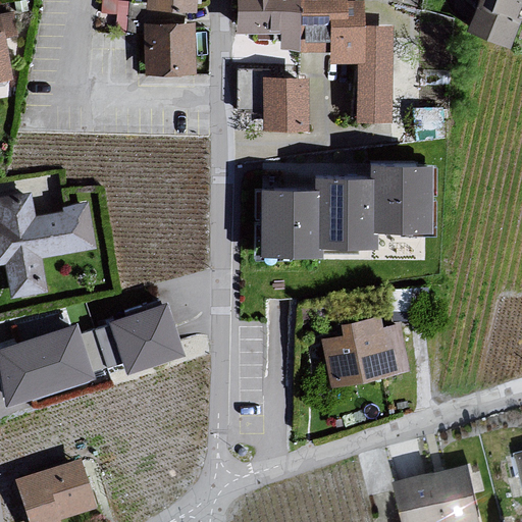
[(301,0),(238,0),(238,35),(280,35),(280,49),(328,50),(328,39),(301,39),(301,0)]
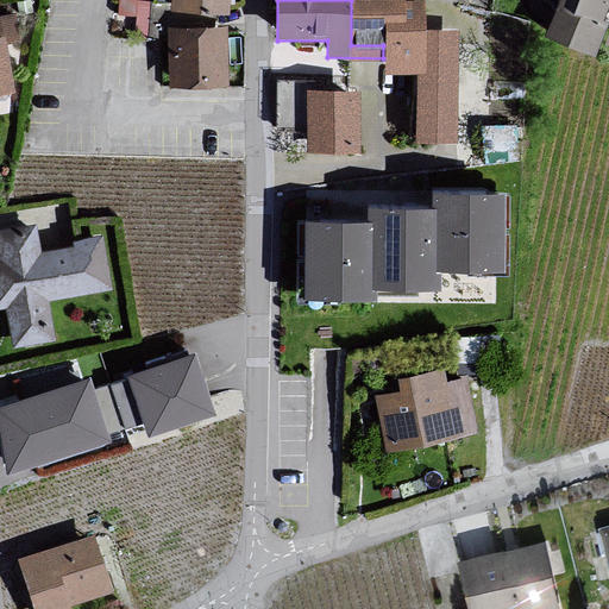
[(403,27),(403,0),(351,0),(351,45),(383,45),(383,27),(403,27)]
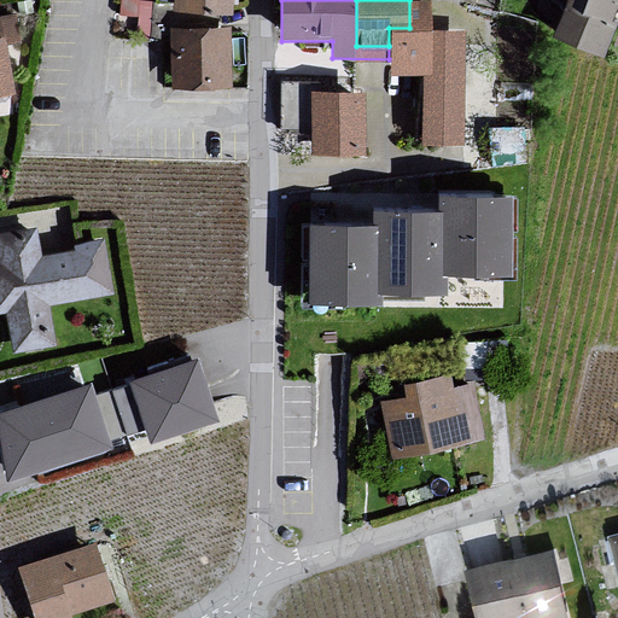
[(429,0),(409,0),(409,28),(389,28),(389,46),(389,59),(390,74),(423,74),(430,74),(430,30),(429,0)]
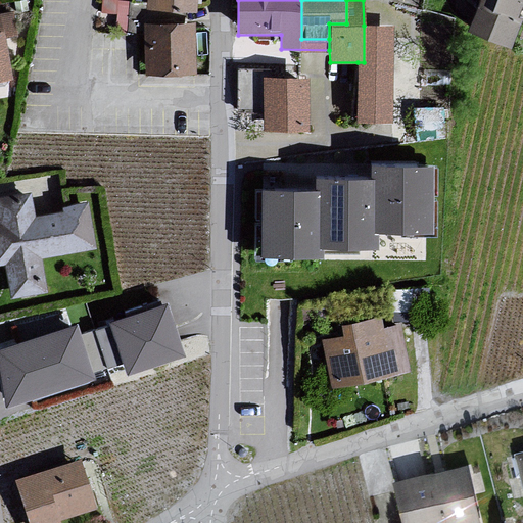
[(522,10),(522,0),(481,0),(470,30),(510,45),(522,10)]
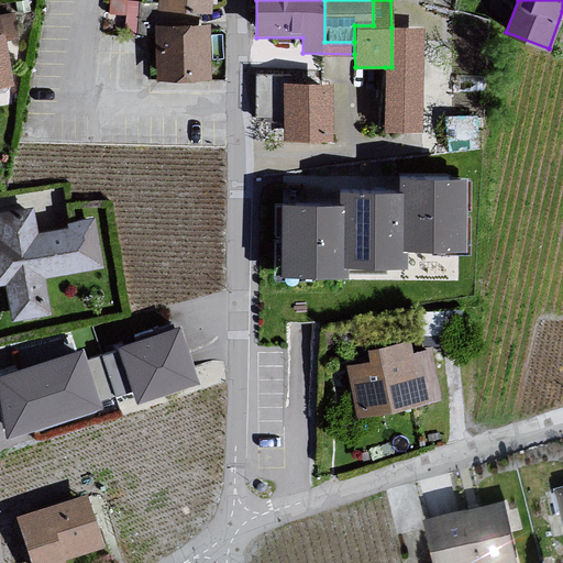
[(212,25),(156,26),(159,80),(217,79),(212,25)]
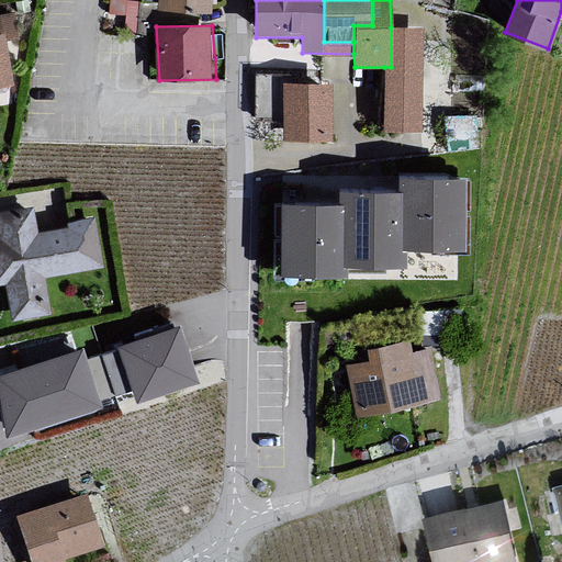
[(384,67),(384,131),(419,131),(422,27),(391,27),(391,67),(384,67)]
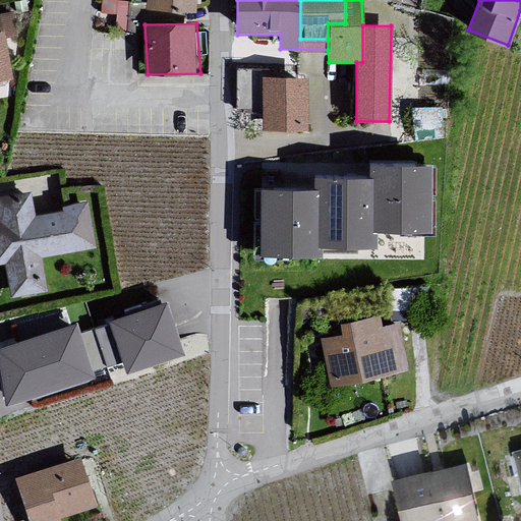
[(5,33),(0,34),(0,81),(12,80),(5,33)]
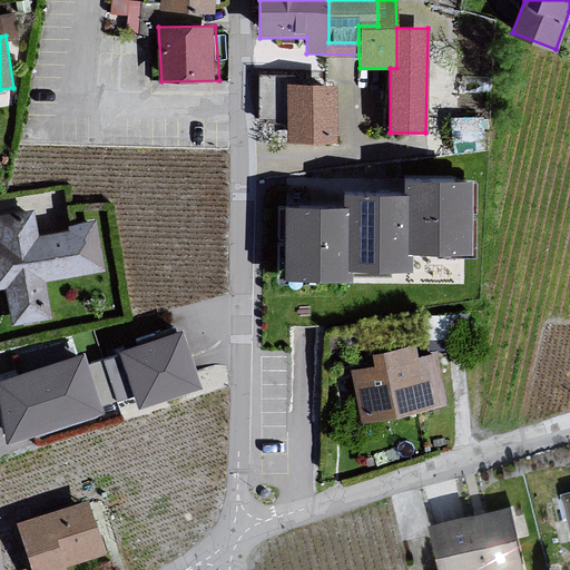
[(334,85),(287,85),(287,140),(334,140),(334,85)]
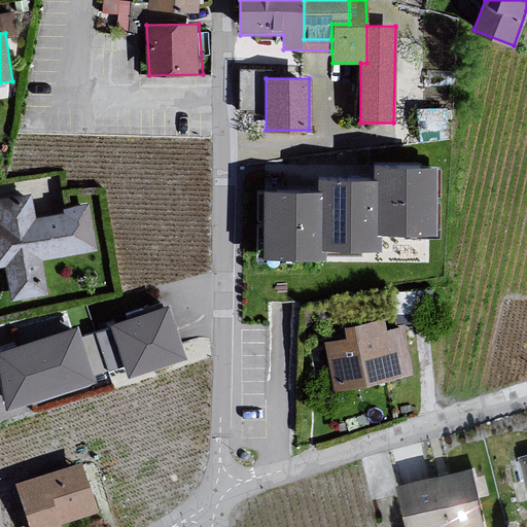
[(373,163),(373,178),(379,178),(378,234),(382,234),(438,235),(440,164),(373,163)]
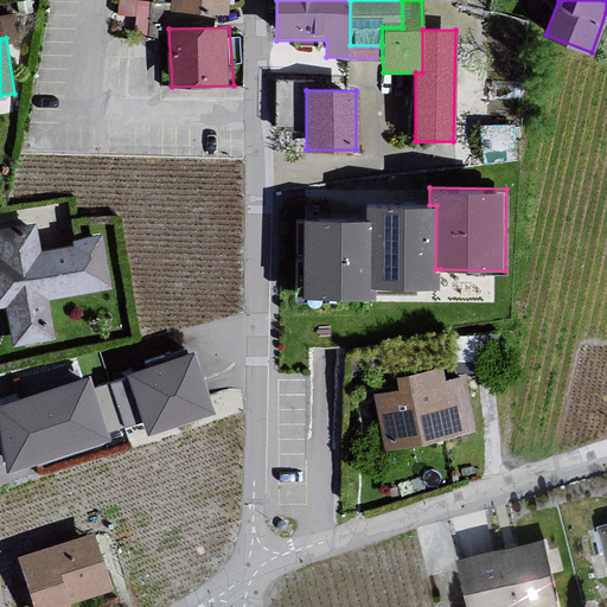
[(365,204),(365,223),(370,223),(369,286),(376,286),(440,287),(440,269),(435,269),(436,205),(429,205),(365,204)]
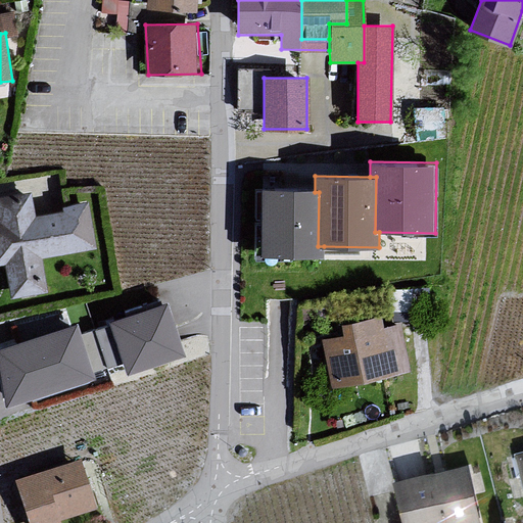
[(0,196),(0,266),(6,265),(12,297),(47,291),(41,256),(95,248),(87,203),(34,212),(31,192),(0,196)]
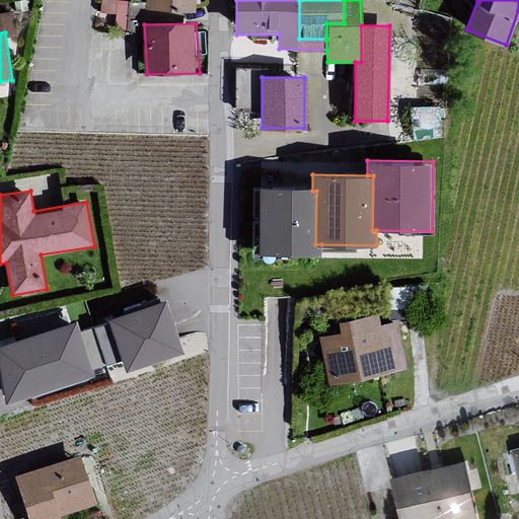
[(312,191),(256,191),(255,257),(321,258),(321,244),(315,244),(316,191),(312,191)]
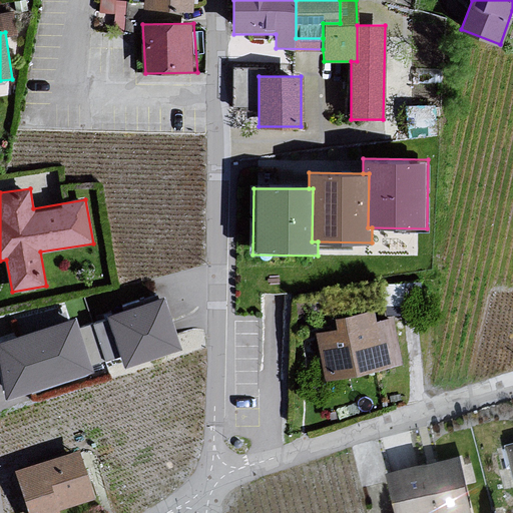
[(163,298),(111,315),(112,318),(124,355),(128,365),(179,348),(163,298)]
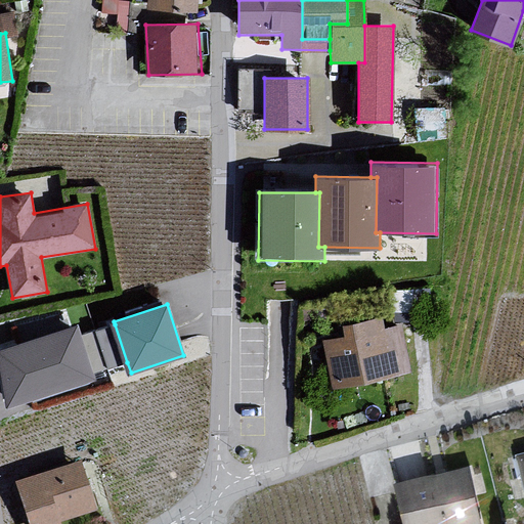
[(352,338),(326,343),(335,388),(411,373),(402,326),(389,330),(387,317),(349,324),(352,338)]
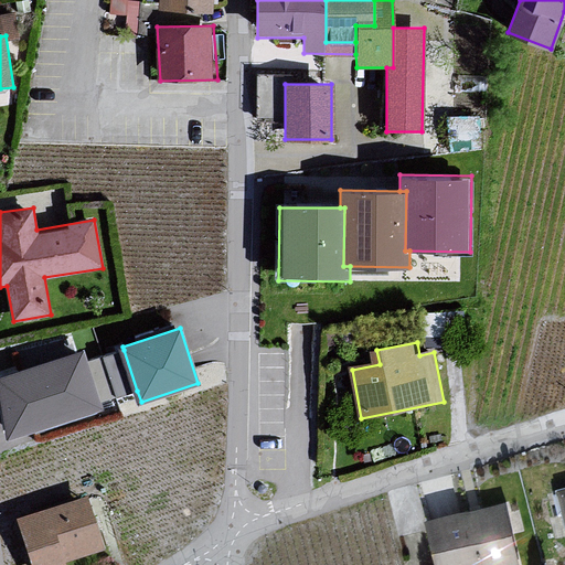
[(83,348),(0,376),(0,401),(8,439),(99,408),(98,403),(86,362),(83,348)]
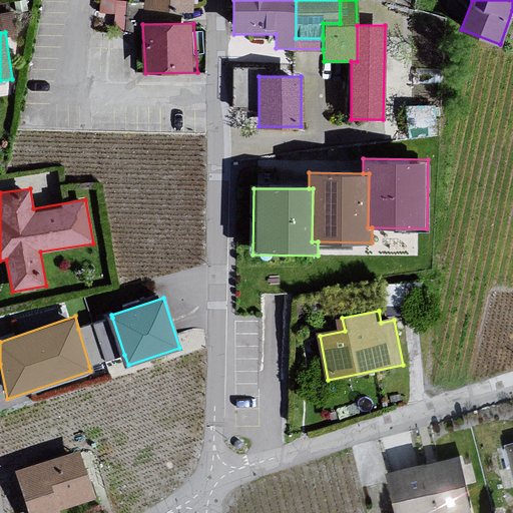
[(112,318),(78,329),(89,366),(124,355),(112,318)]
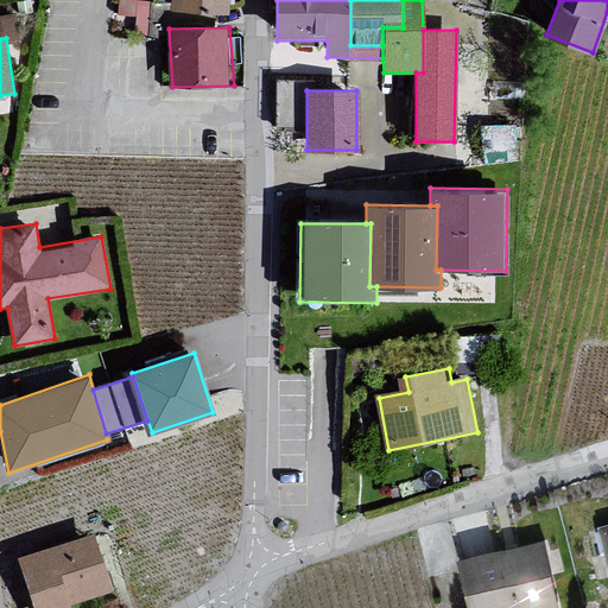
[(93,536),(19,557),(33,607),(68,607),(67,603),(108,590),(93,536)]
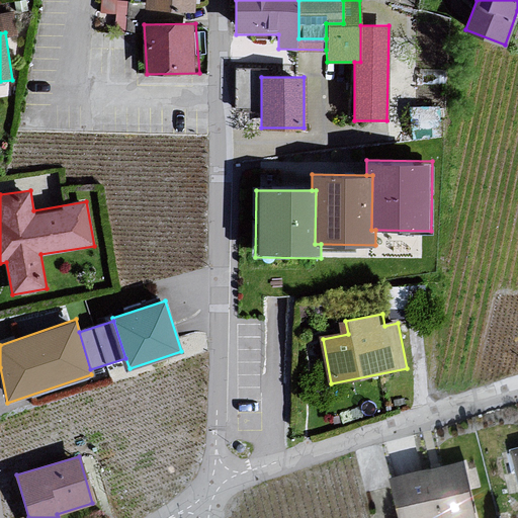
[(477,517),(463,467),(395,487),(403,517),(477,517)]
